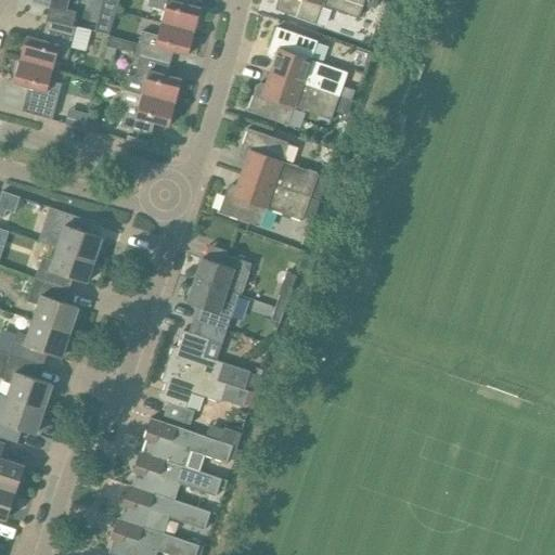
[(67,0),(34,0),(33,3),(49,7),(47,21),(72,27),(76,12),(65,10),(67,0)]
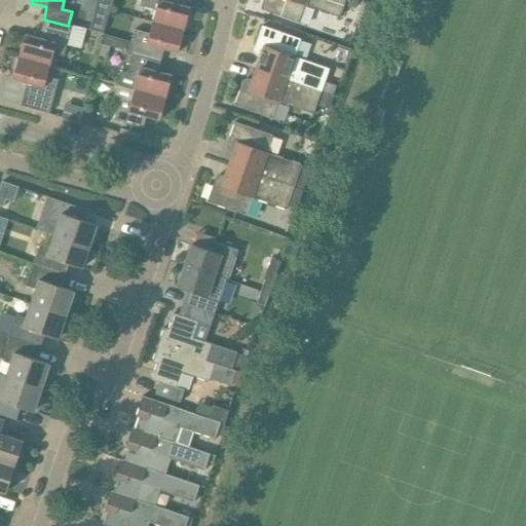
[(152,23),(184,31),(190,9),(176,5),(177,0),(141,0),(140,7),(155,11),(152,23)]
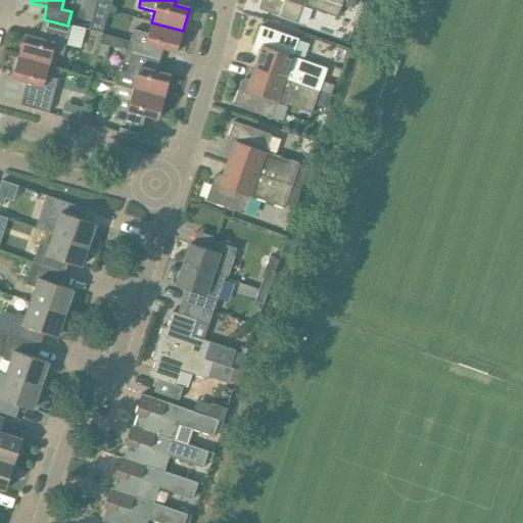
[(338,18),(343,0),(262,0),(258,10),(297,24),(303,6),(338,18)]
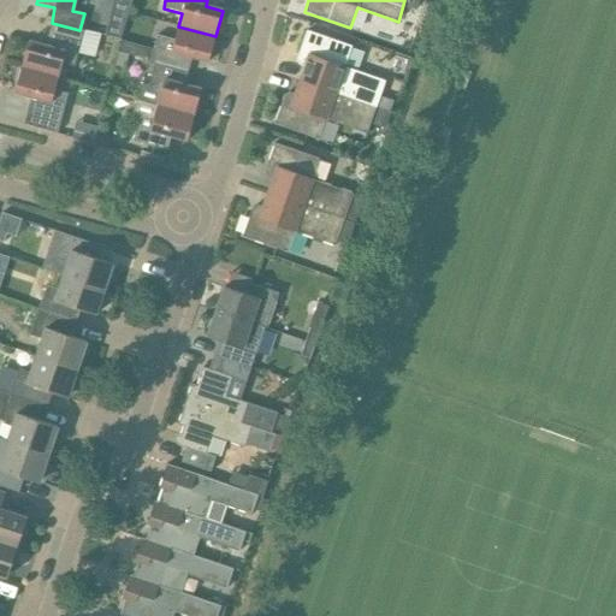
[(28,42),(22,67),(58,77),(63,64),(75,67),(84,31),(80,30),(52,23),(45,46),(28,42)]
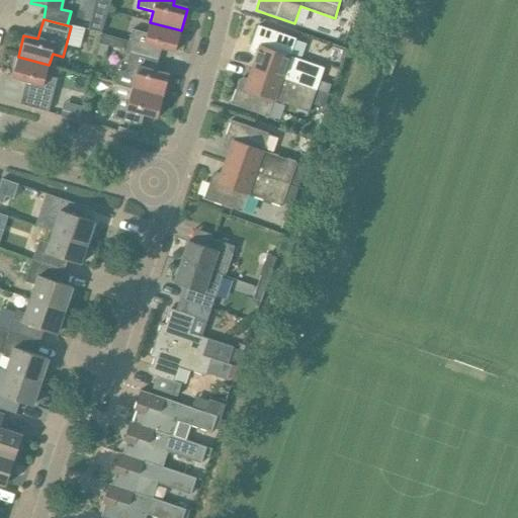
[(181,30),(150,22),(147,34),(133,30),(126,52),(131,53),(158,60),(161,49),(175,52),(181,30)]
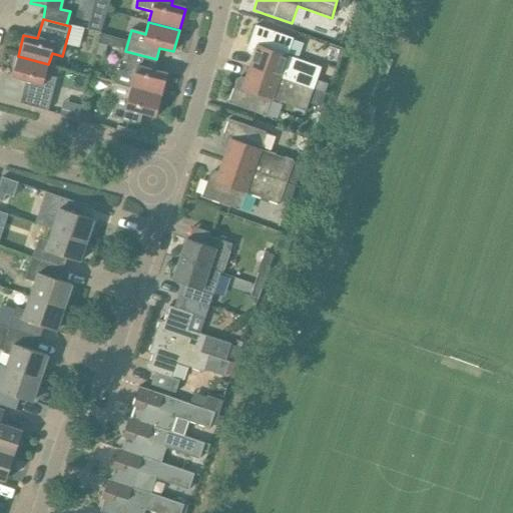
[(315,90),(325,94),(329,84),(317,80),(321,68),(287,56),(293,39),(255,26),(246,50),(248,54),(253,56),(249,67),(315,90)]
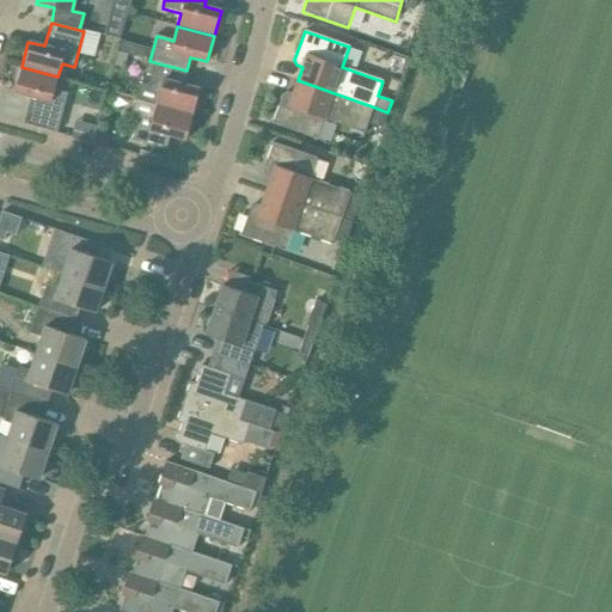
[(114,66),(124,68),(129,53),(117,50),(114,66)]
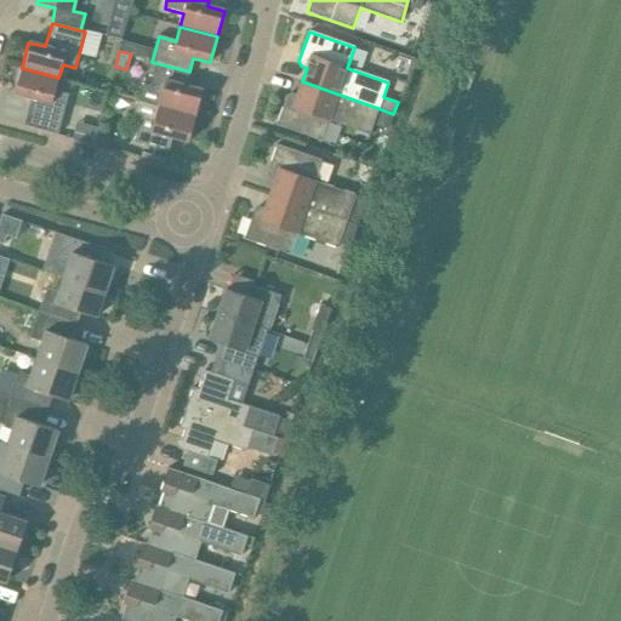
[(186,86),(189,72),(157,63),(151,86),(143,85),(140,101),(159,107),(197,117),(203,91),(186,86)]
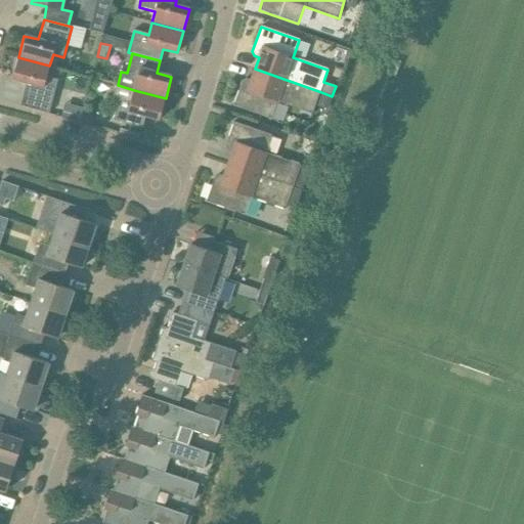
[(46,78),(49,66),(18,57),(12,79),(27,83),(20,106),(49,114),(57,80),(46,78)]
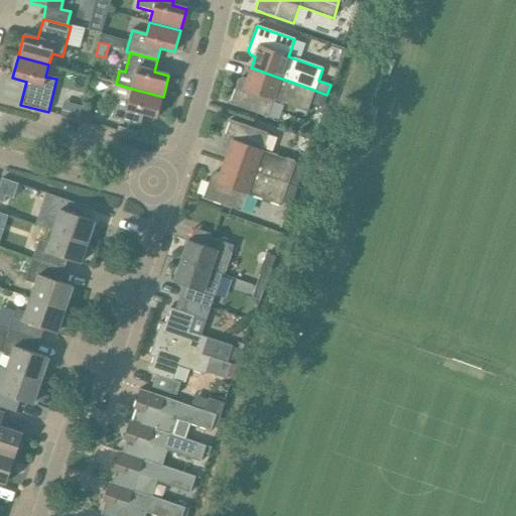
[(307,113),(311,103),(316,91),(251,68),(247,80),(242,78),(238,80),(230,105),(267,118),(273,101),(307,113)]
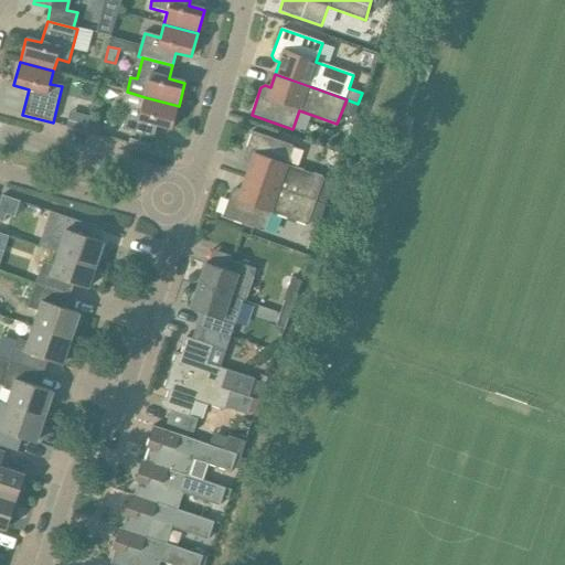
[(145,97),(127,92),(123,106),(129,107),(123,130),(153,138),(157,125),(172,129),(179,106),(145,97)]
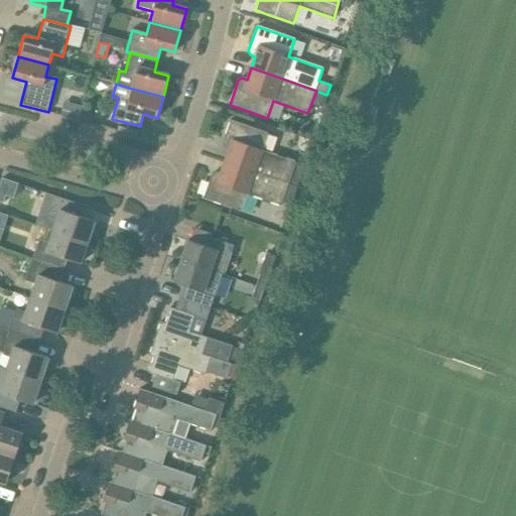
[(323,107),(327,95),(316,91),(311,103),(323,107)]
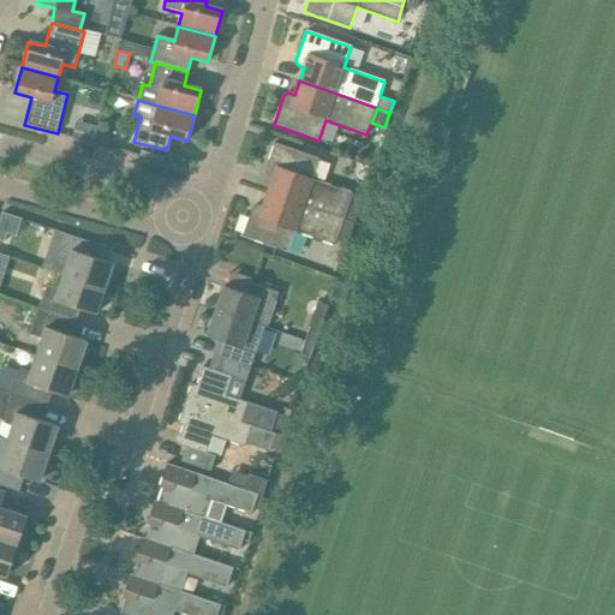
[(97,130),(94,144),(106,147),(109,132),(97,130)]
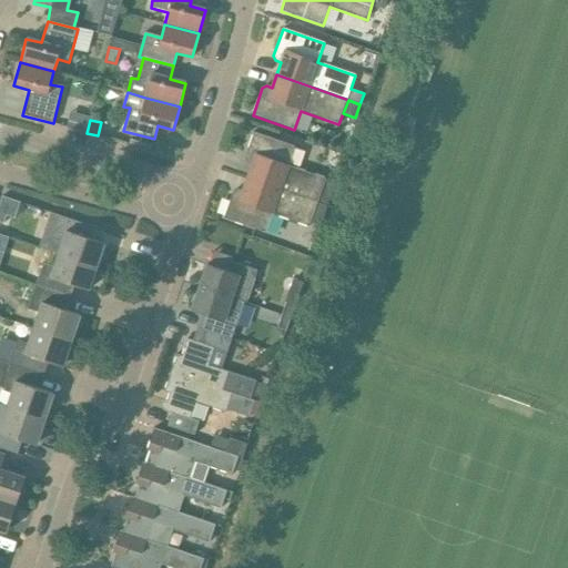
[(251,165),(246,179),(327,206),(328,204),(330,204),(336,184),(325,181),(326,179),(288,165),(295,146),(253,132),(244,160),(246,164),(251,165)]
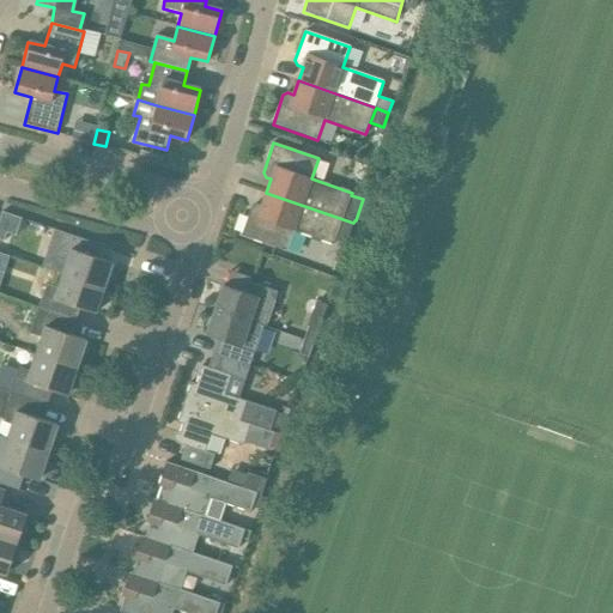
[(357,163),(353,171),(358,180),(368,184),(374,169),(357,163)]
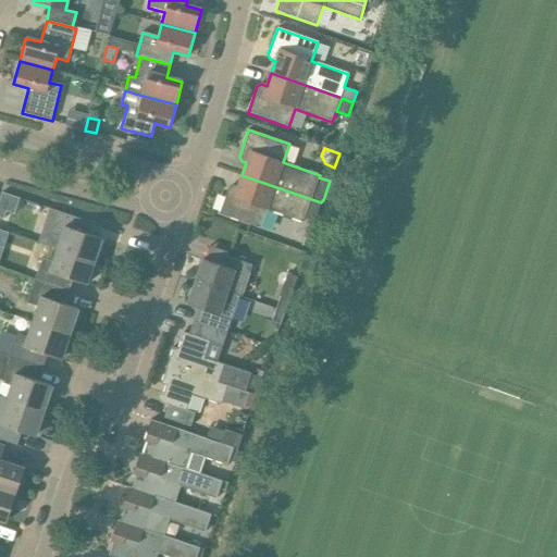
[(313,221),(321,202),(242,175),(237,187),(233,186),(229,188),(219,214),(260,229),(267,210),(304,223),(305,218),(313,221)]
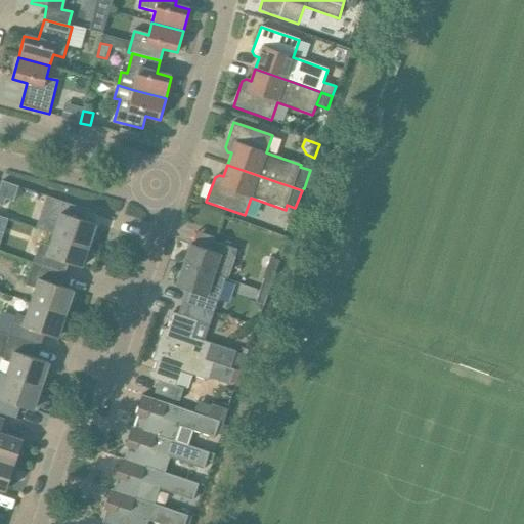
[(5,198),(18,197),(17,181),(4,182),(5,198)]
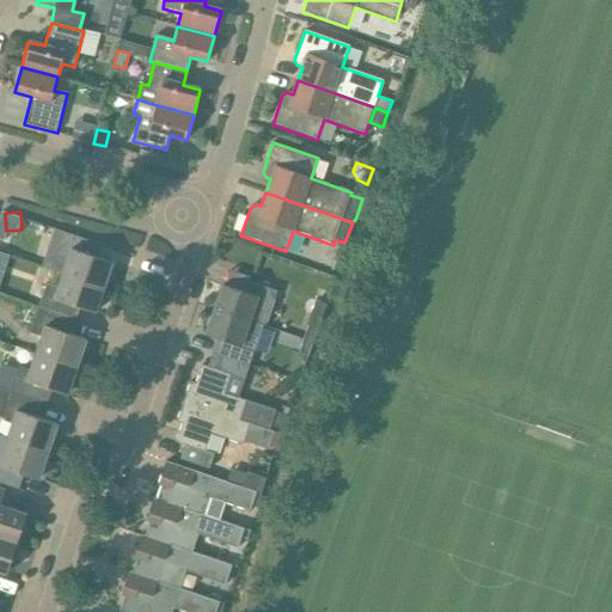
[(47,252),(42,267),(62,273),(104,287),(112,263),(91,256),(96,244),(63,233),(56,255),(47,252)]
